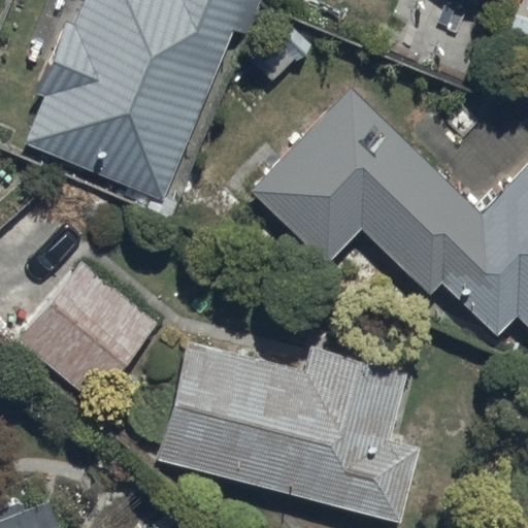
[(84,0),(24,143),(161,201),(233,30),(243,35),(258,0),(84,0)]
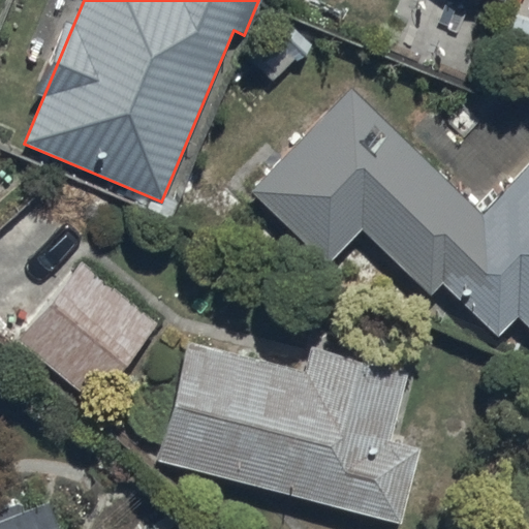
[(517,318),(528,330),(528,165),(480,216),(350,90),(251,192),(327,265),(361,229),(429,297),(441,284),(497,338),(517,318)]
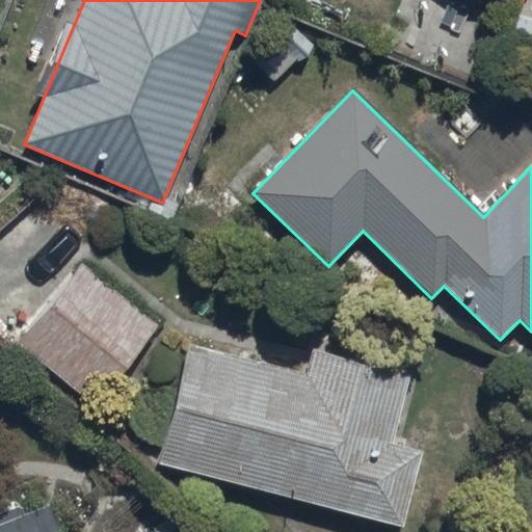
[(82,265),(18,344),(92,405),(157,327),(82,265)]
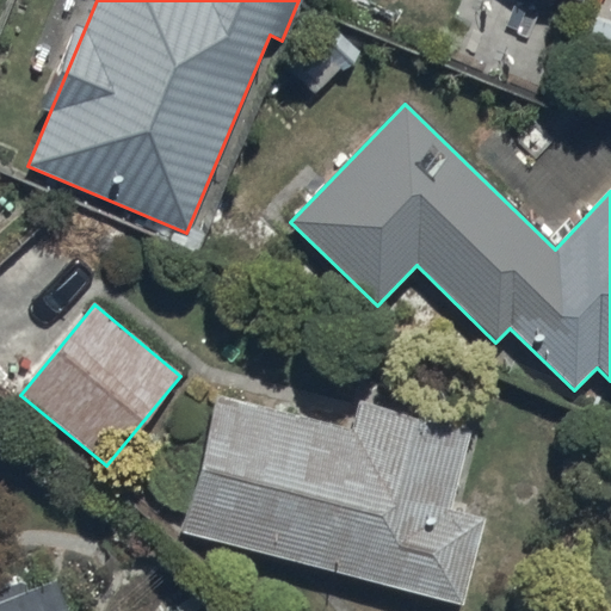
[(217,399),(181,535),(462,608),(485,522),(450,513),(471,432),(356,402),(349,432),(217,399)]
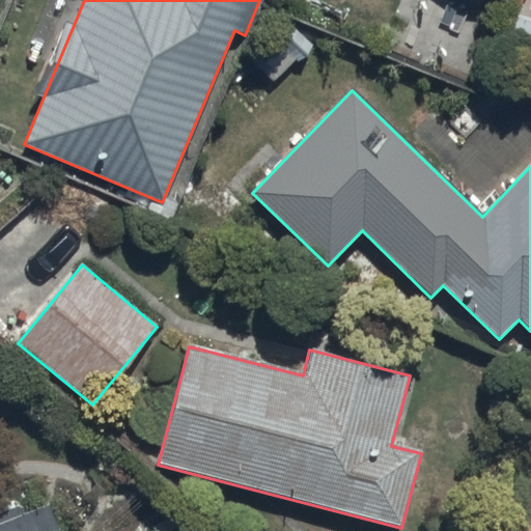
[(0,530),(57,530),(48,508),(0,526),(0,530)]
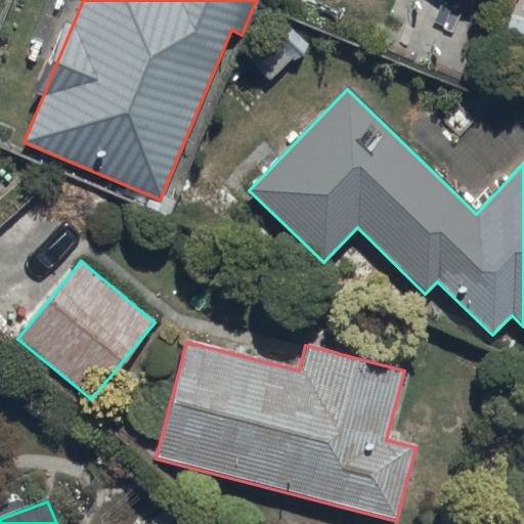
All buildings are outlined.
